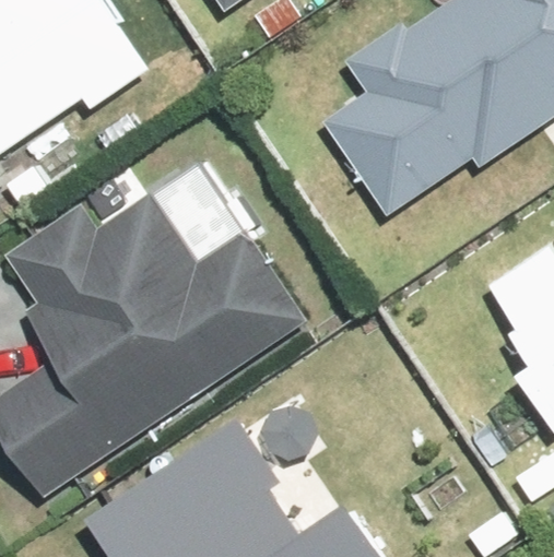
[(0,0),(0,152),(79,99),(91,116),(149,76),(95,0),(0,0)]
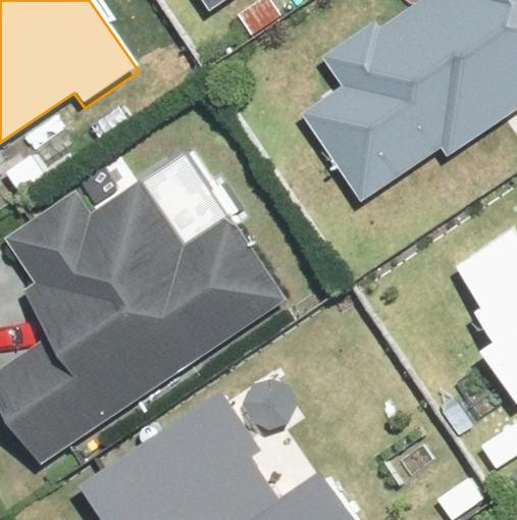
[(205,0),(212,9),(225,0),(205,0)]
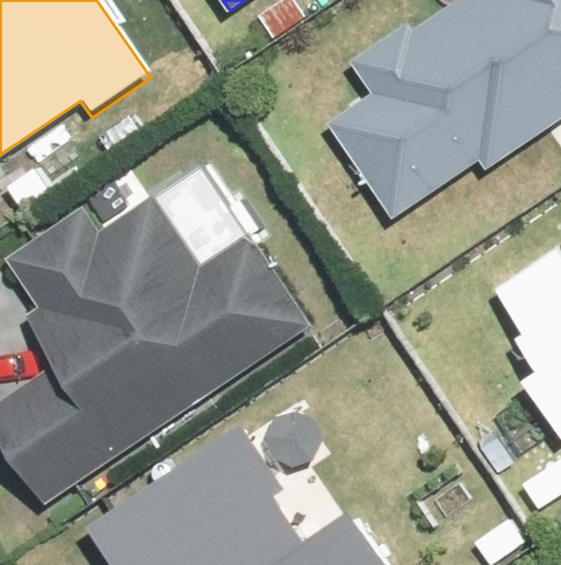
[(560,0),(435,0),(334,72),(351,95),(311,124),(397,248),(560,133),(560,0)]
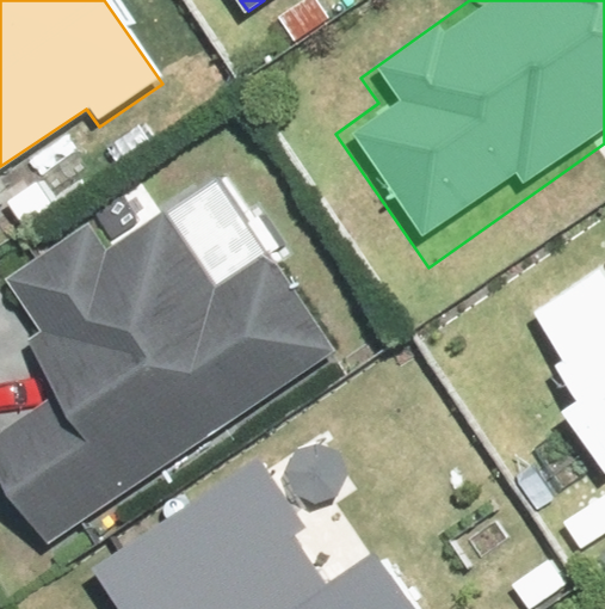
[(269,252),(218,287),(166,211),(111,248),(91,219),(10,275),(49,332),(23,350),(55,398),(0,436),(0,481),(42,542),(332,344),(269,252)]
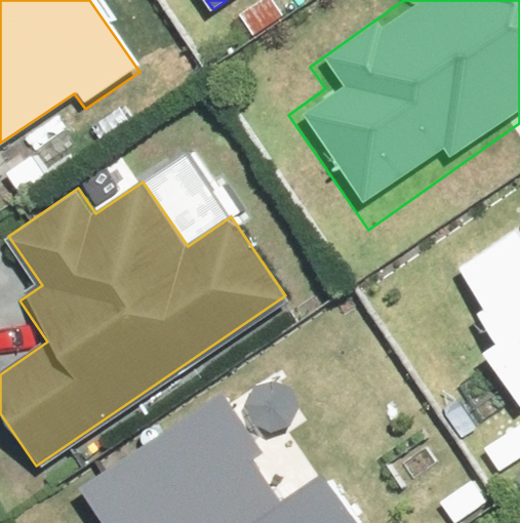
[(519,229),(457,270),(484,310),(476,316),(496,344),(479,355),(517,410),(519,408),(519,229)]
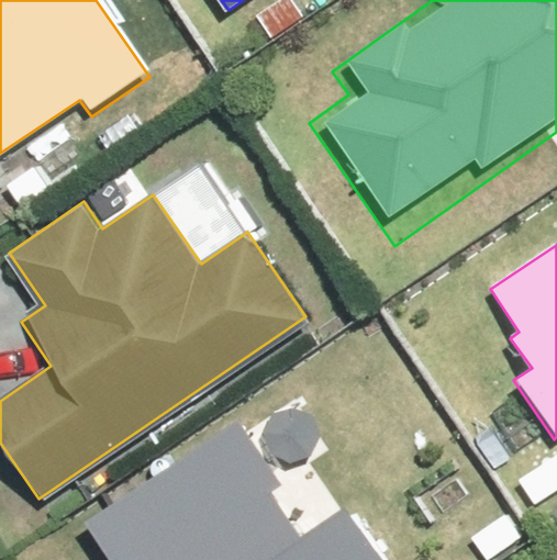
[(377,559),(341,508),(301,535),(268,488),(278,481),(238,424),(89,527),(112,559),(377,559)]
